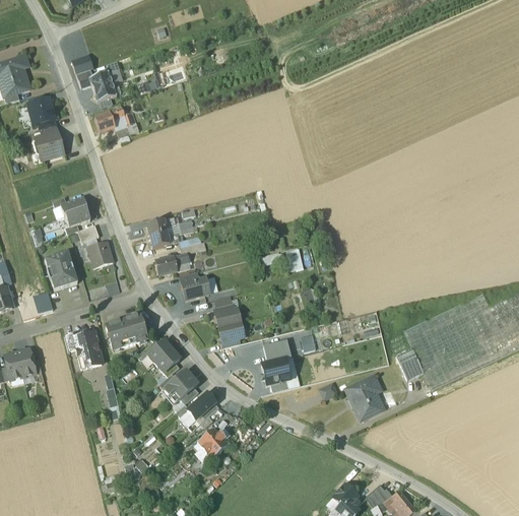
[(165,25),(157,28),(160,37),(168,34),(165,25)]
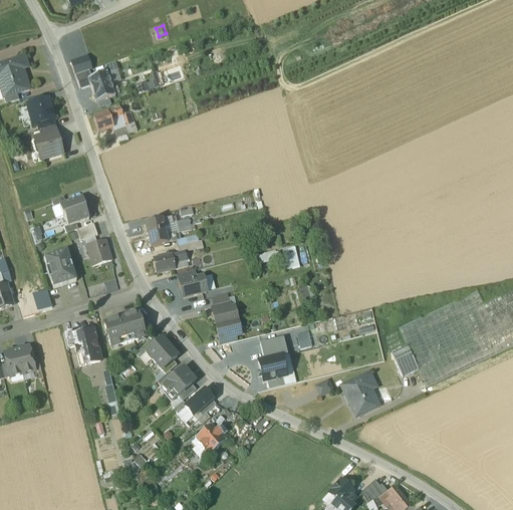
[(0,62),(0,82),(4,96),(17,91),(28,88),(21,68),(29,65),(25,54),(0,62)]
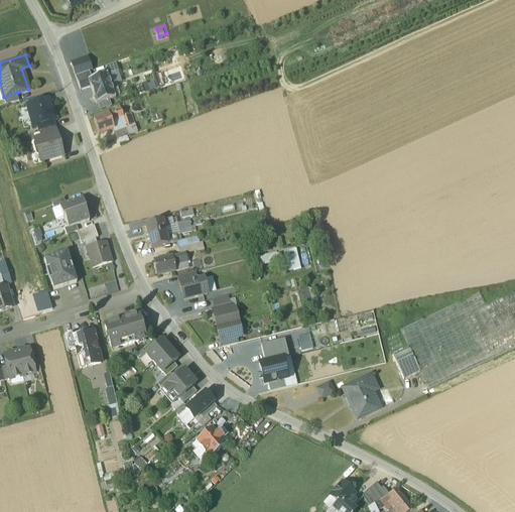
[(90,69),(76,74),(81,88),(91,84),(89,78),(89,77),(90,77),(93,76),(90,69)]
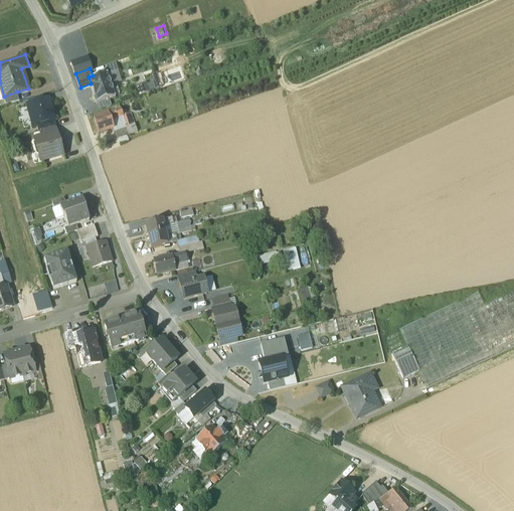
[(112,82),(108,71),(109,71),(108,70),(107,70),(93,75),(90,76),(89,76),(89,77),(91,83),(97,100),(97,101),(98,101),(115,95),(116,95),(116,94),(112,82)]
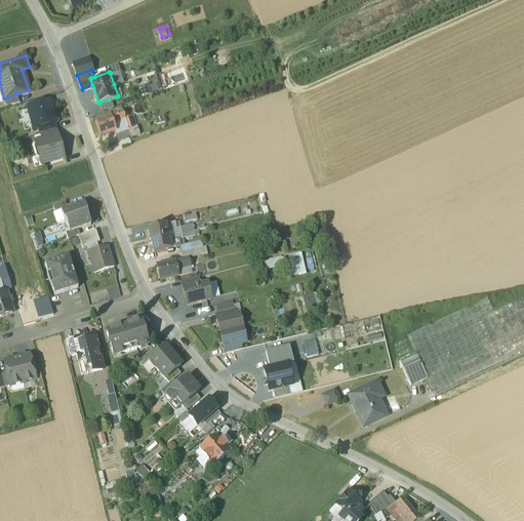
[(140,84),(144,92),(154,89),(151,81),(140,84)]
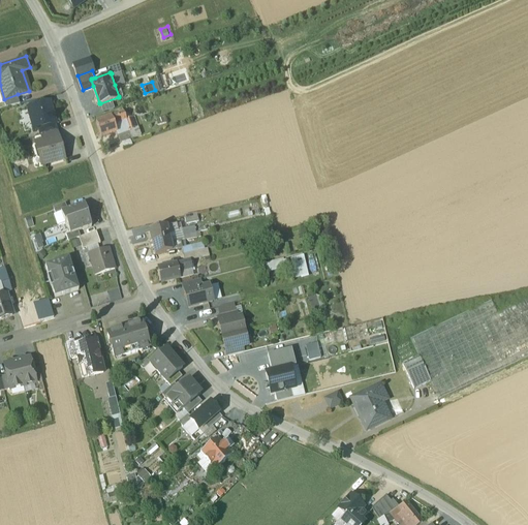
[(120,84),(115,85),(119,96),(123,94),(120,84)]
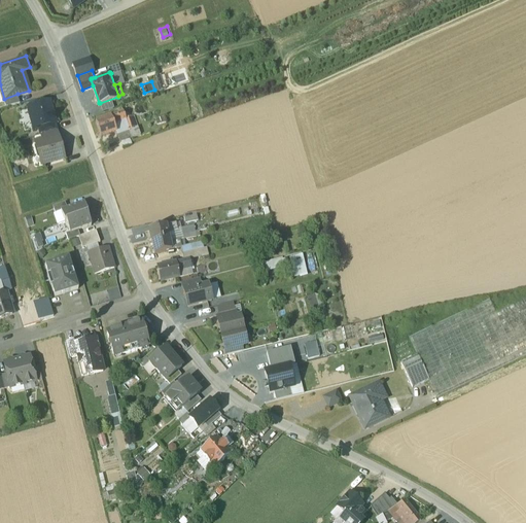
[(18,94),(4,99),(6,104),(21,101),(18,94)]
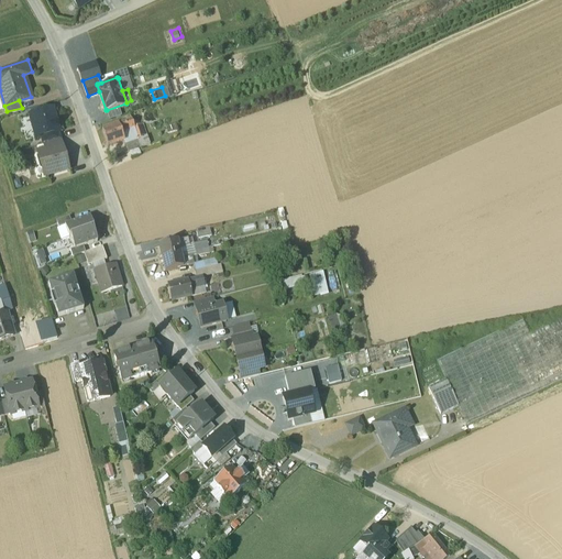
[(53,107),(32,112),(37,134),(42,133),(58,128),(53,107)]
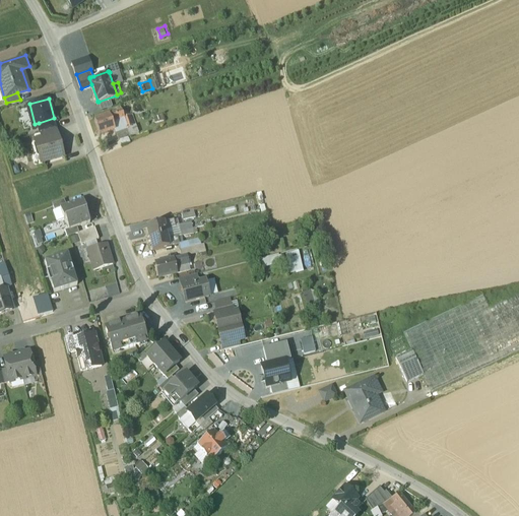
[(123,108),(95,117),(101,132),(116,127),(113,118),(124,115),(125,114),(123,108)]
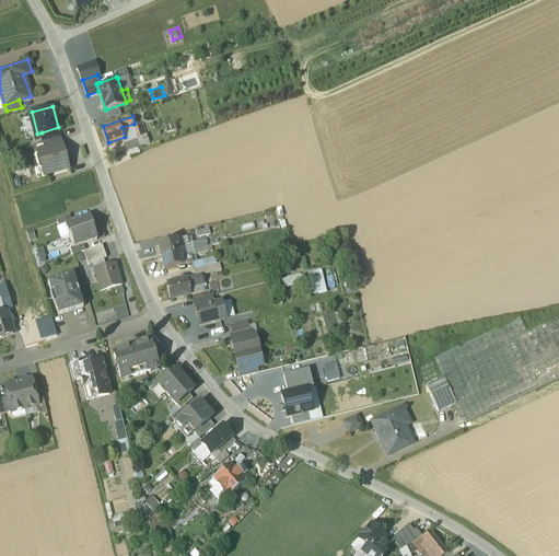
[(143,119),(135,123),(134,124),(138,136),(140,143),(150,140),(143,119)]
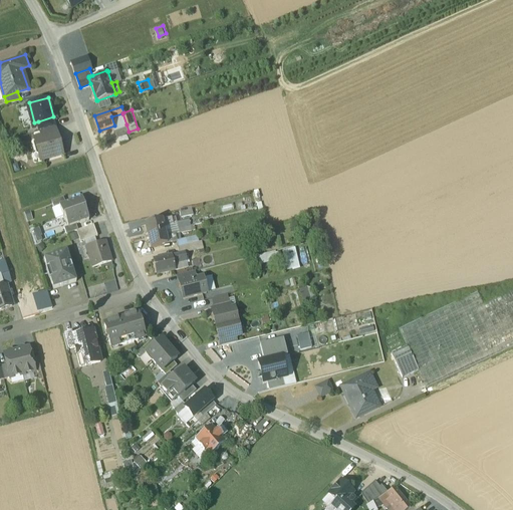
[(162,110),(153,112),(154,118),(163,116),(162,110)]
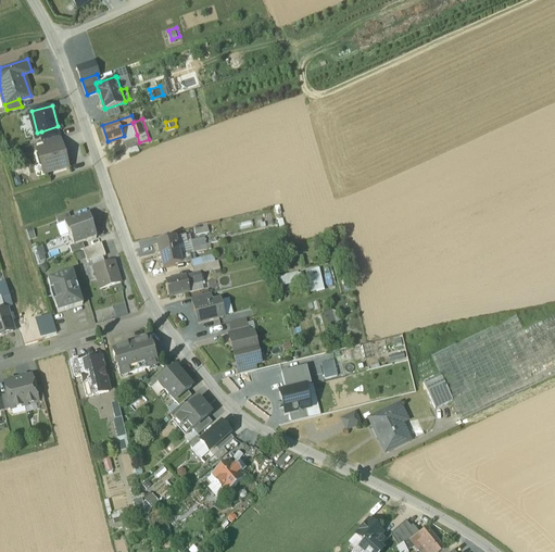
[(58,126),(41,132),(43,139),(60,135),(58,126)]
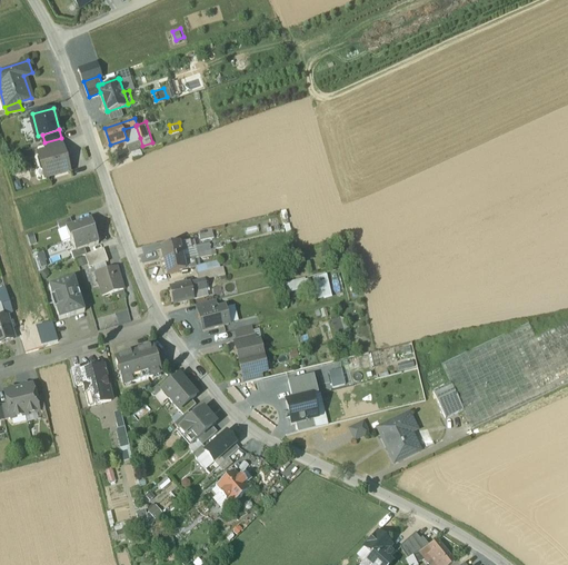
[(45,142),(47,149),(51,148),(51,149),(63,146),(61,138),(45,142)]
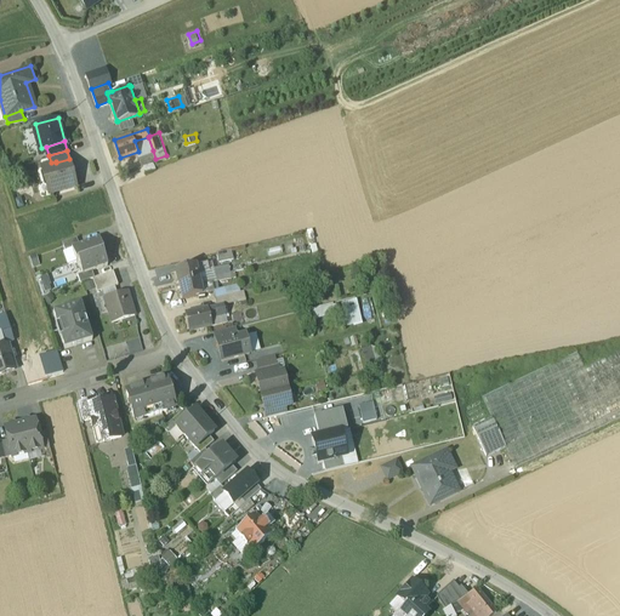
[(152,150),(138,155),(142,164),(155,159),(152,150)]
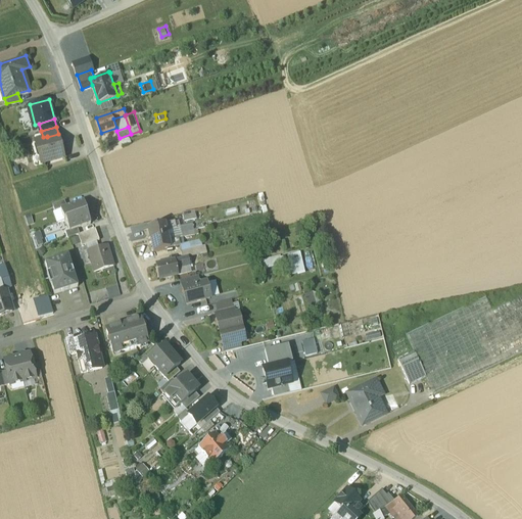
[(58,134),(47,137),(47,136),(43,137),(36,139),(39,149),(43,152),(45,160),(64,154),(58,134)]
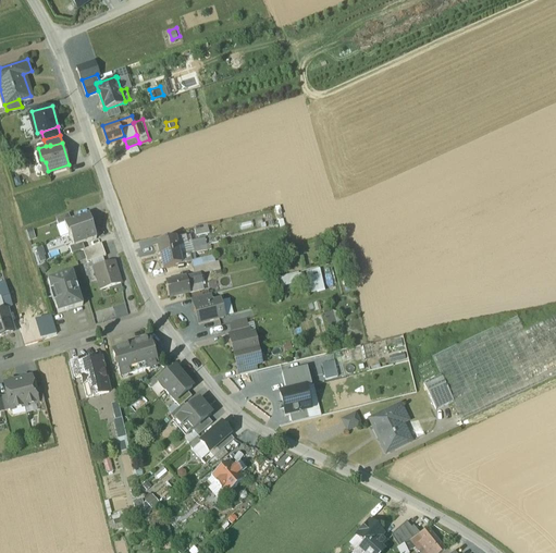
[(72,217),(65,219),(65,220),(70,232),(71,232),(71,231),(93,223),(94,223),(89,210),(72,217)]
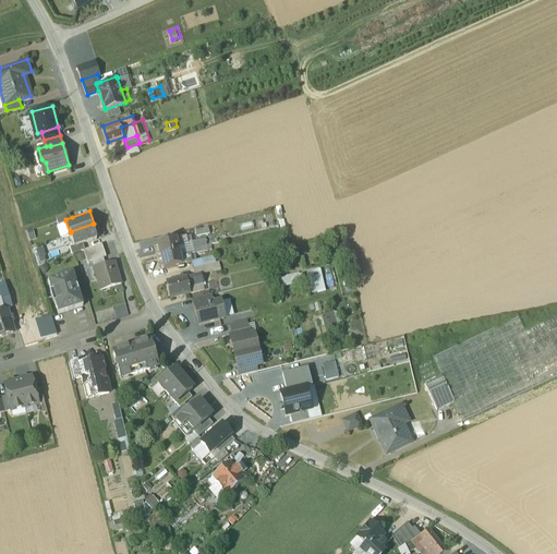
[(70,212),(57,216),(59,223),(65,220),(65,219),(72,217),(70,212)]
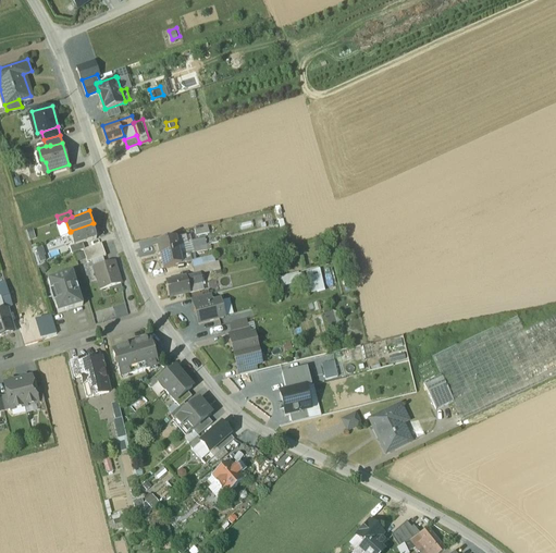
[(196,225),(198,233),(212,230),(210,221),(196,225)]
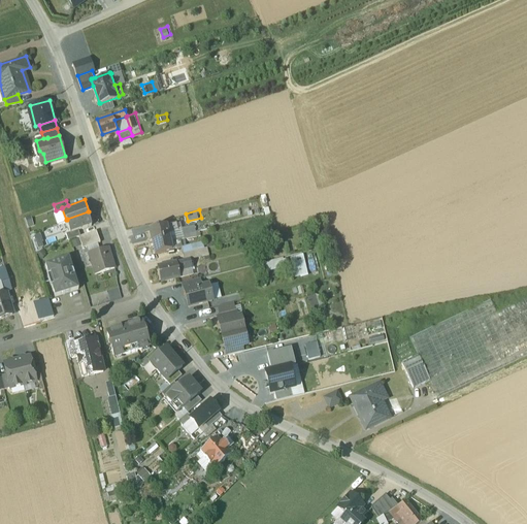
[(88,211),(67,219),(67,220),(70,230),(70,231),(79,228),(92,223),(88,211)]
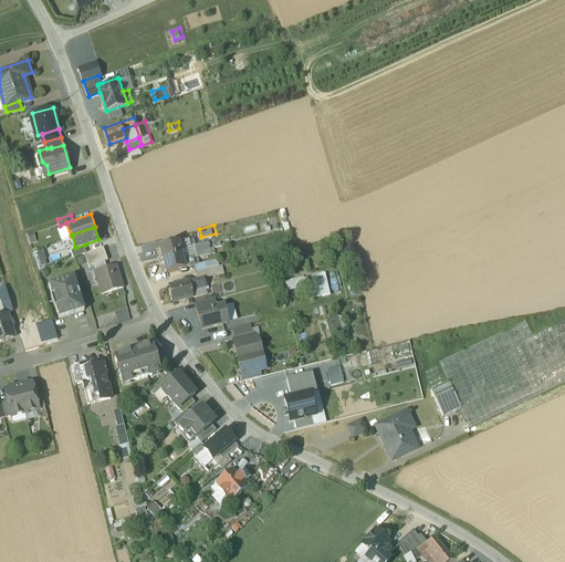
[(189,237),(179,240),(180,247),(191,245),(189,237)]
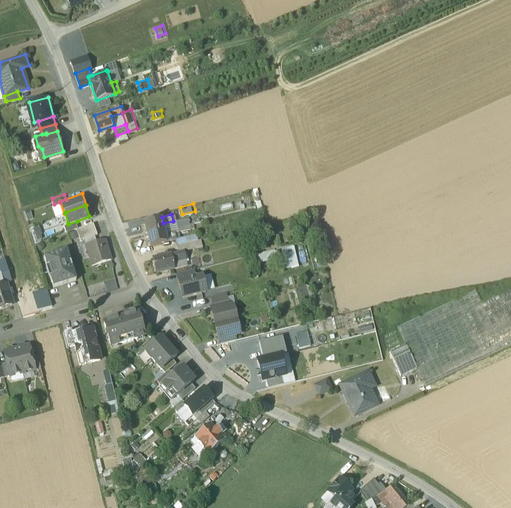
[(162,216),(145,220),(148,232),(165,228),(163,223),(162,217),(162,216)]
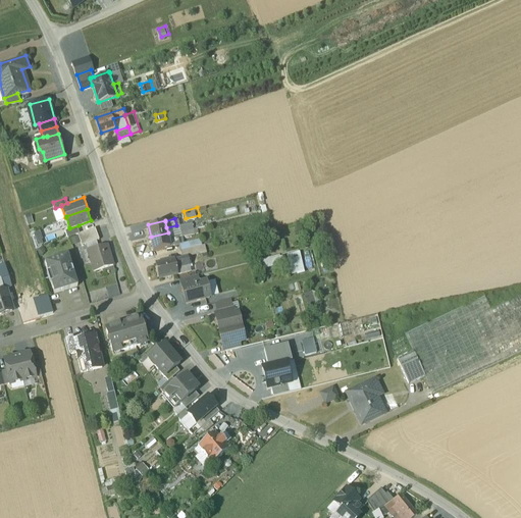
[(180,224),(181,229),(195,226),(194,221),(180,224)]
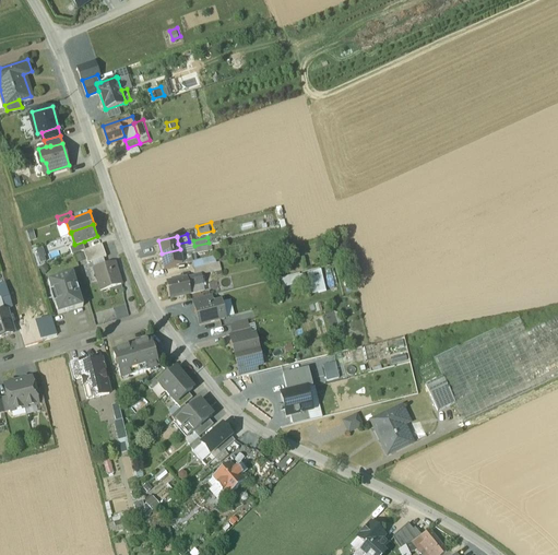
[(84,241),(74,245),(74,244),(70,245),(73,252),(84,248),(85,247),(84,241)]
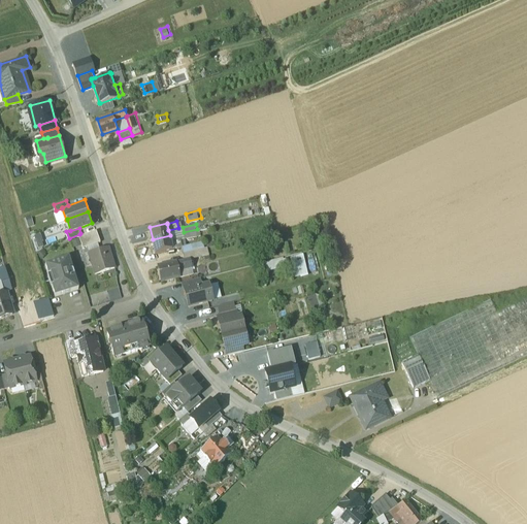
[(80,233),(79,234),(84,246),(101,239),(97,228),(80,233)]
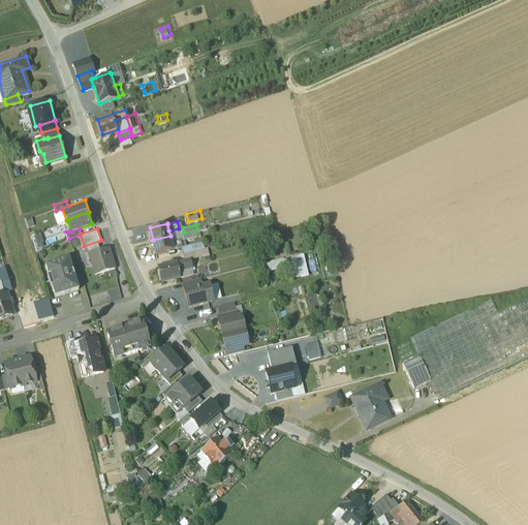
[(197,229),(184,233),(185,238),(203,234),(202,228),(197,229)]
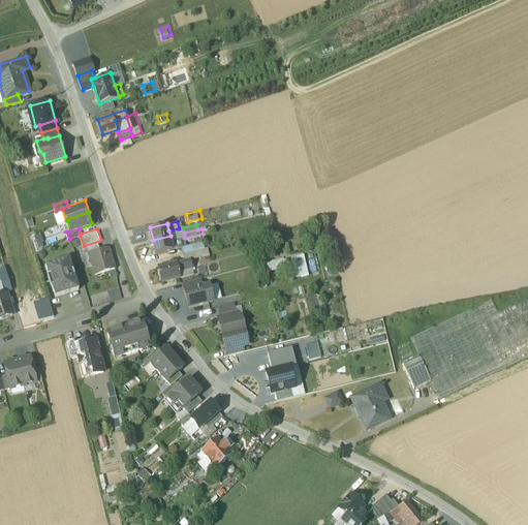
[(35,233),(38,245),(44,244),(41,232),(35,233)]
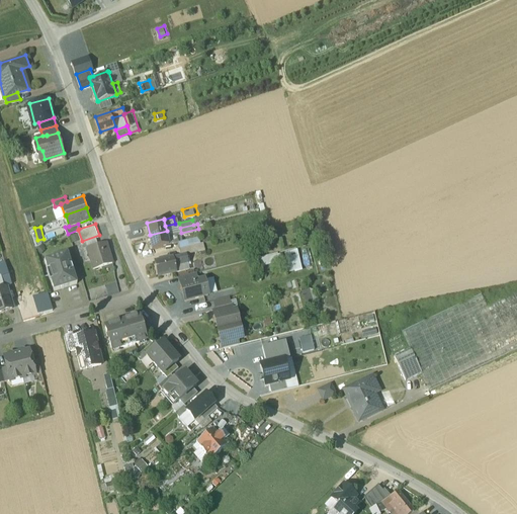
[(167,231),(150,235),(153,247),(169,243),(169,242),(168,236),(167,231)]
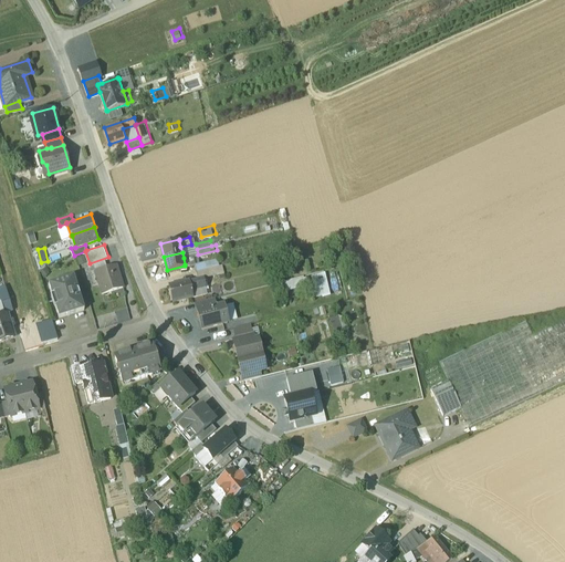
[(267,256),(269,264),(279,262),(276,253),(267,256)]
